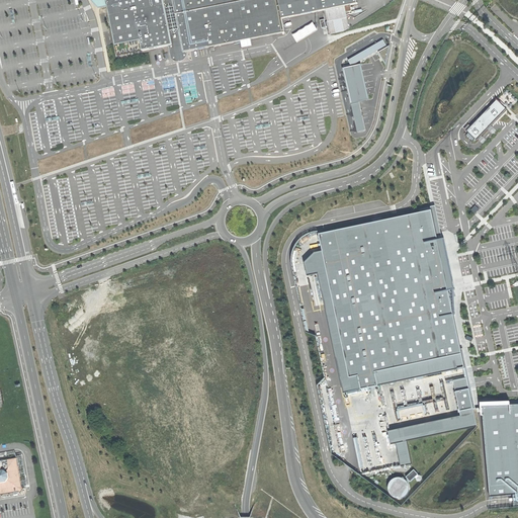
[(105,0),(107,6),(117,57),(158,49),(173,46),(174,55),(183,53),(209,48),(210,51),(214,50),(213,47),(241,40),(250,39),(284,32),(284,31),(291,29),(289,17),(327,10),(345,6),(357,4),(355,0),(105,0)]
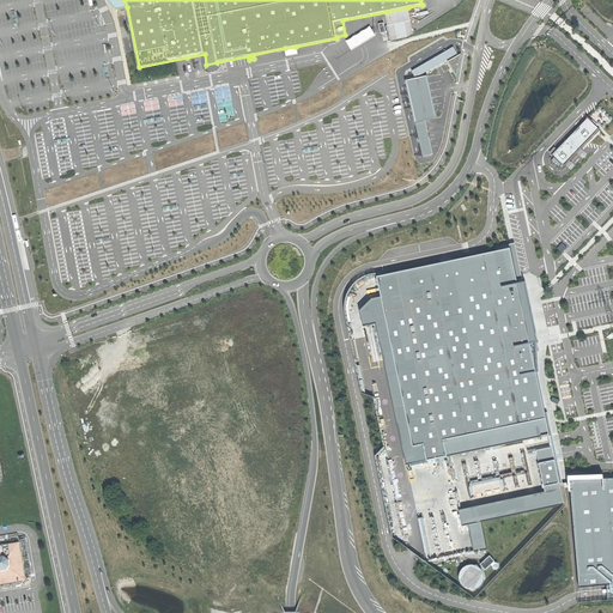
[(414,35),(408,7),(387,12),(392,40),(414,35)]
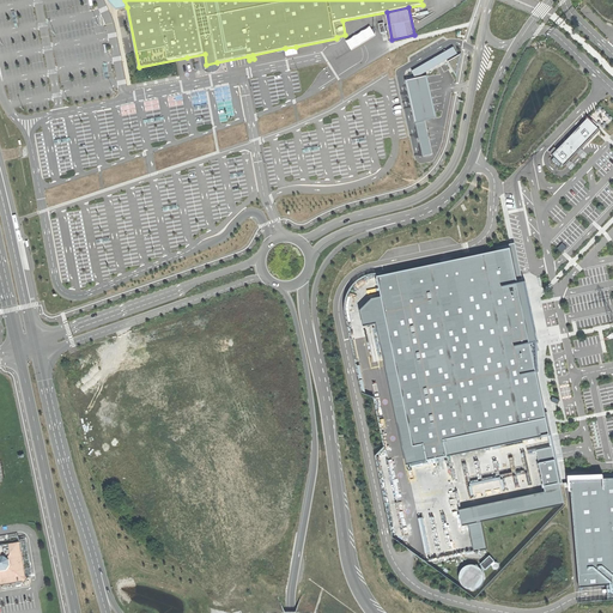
[(297,54),(296,47),(285,48),(286,56),(297,54)]
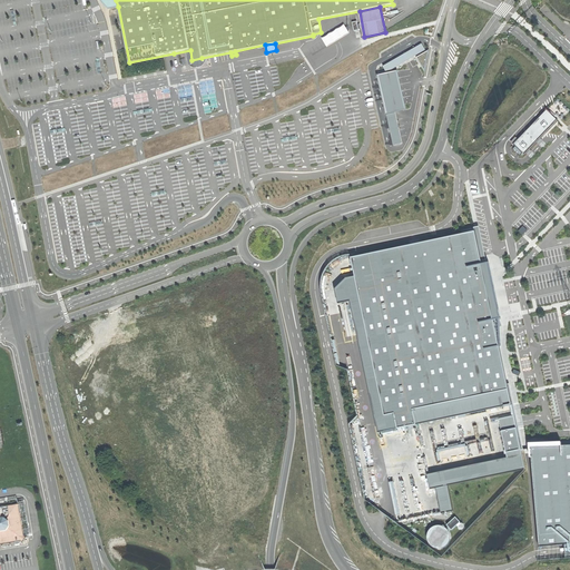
[(429,50),(425,43),(386,67),(390,74),(382,75),(396,145),(406,144),(399,112),(411,109),(402,71),(392,72),(429,50)]
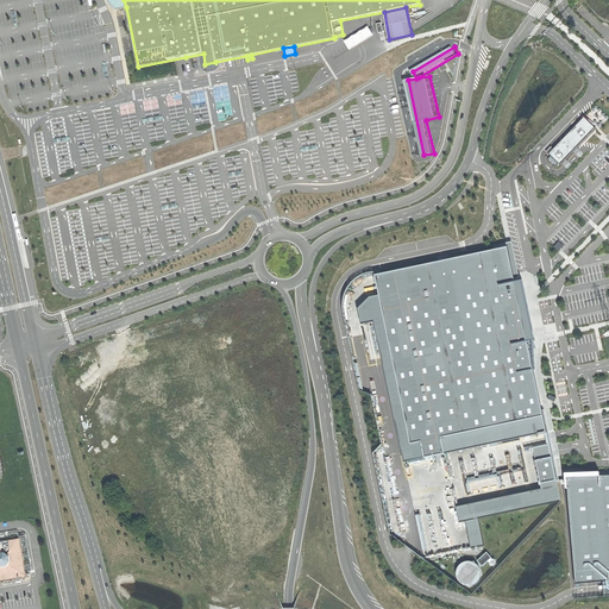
[(454,77),(459,54),(444,62),(454,77)]
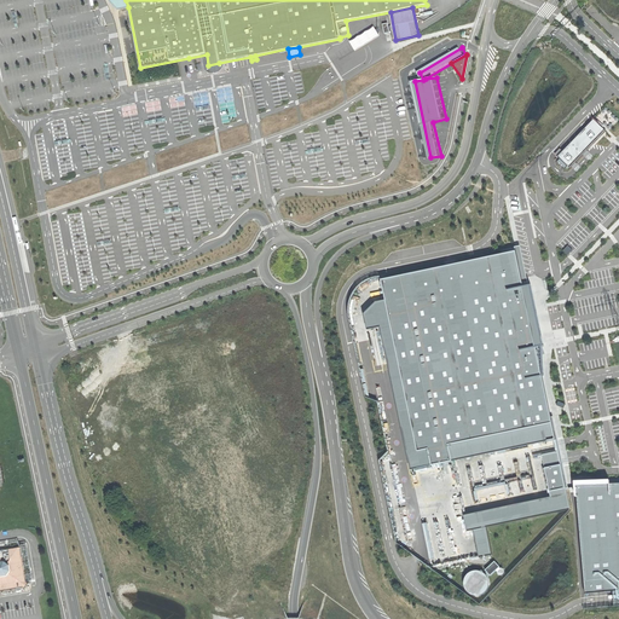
[(602,128),(594,120),(593,121),(563,152),(557,157),(560,160),(556,162),(565,169),(567,167),(570,168),(571,167),(576,162),(583,155),(586,150),(589,149),(605,131),(602,128)]
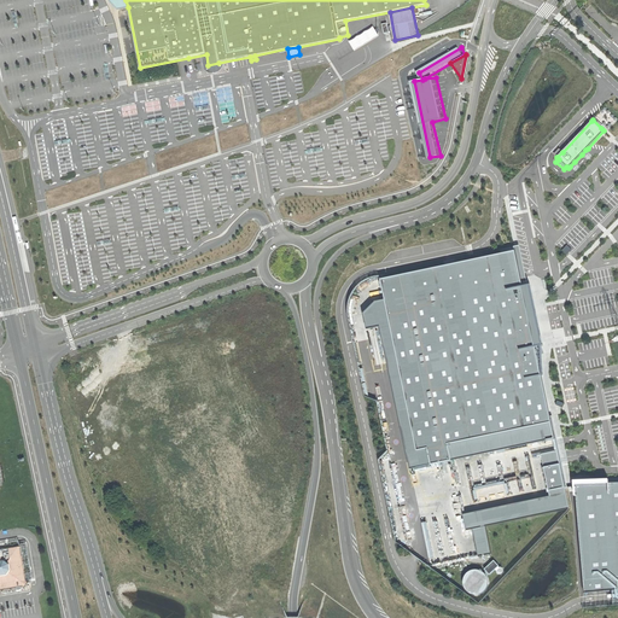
[(516,250),(522,283),(526,281),(525,277),(525,272),(518,244),(513,246),(514,251),(516,250)]
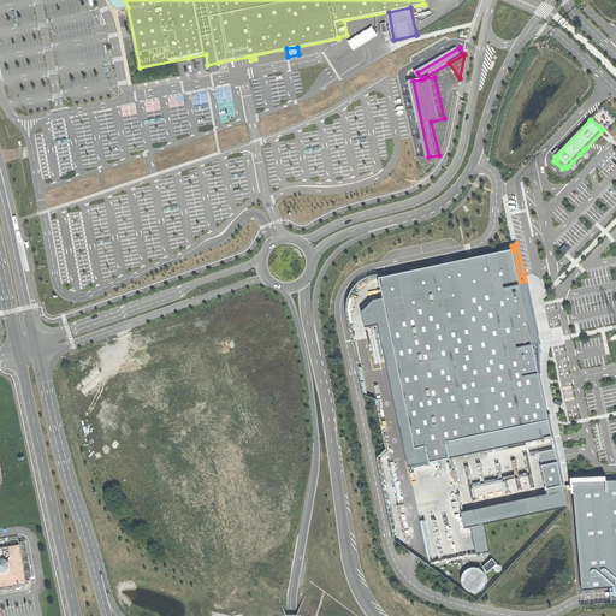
[(520,282),(514,249),(513,250),(379,278),(384,298),(416,455),(427,452),(430,463),(450,460),(446,443),(549,421),(548,415),(539,374),(535,353),(538,353),(540,353),(542,351),(532,315),(529,315),(527,315),(521,285),(520,282)]
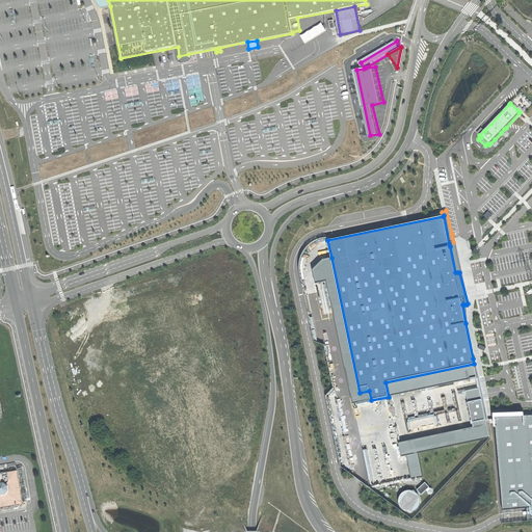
[(459,272),(468,303),(468,297),(456,245),(450,246),(455,272),(457,272),(459,272)]
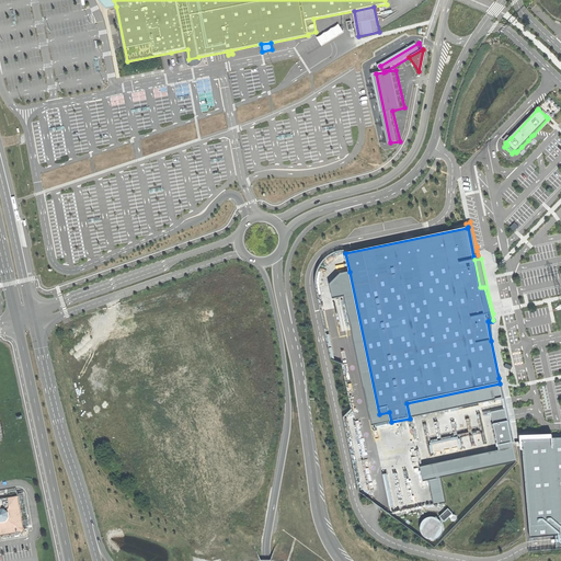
[(391,422),(389,412),(379,414),(350,272),(341,274),(330,285),(332,299),(344,297),(371,426),(391,422)]
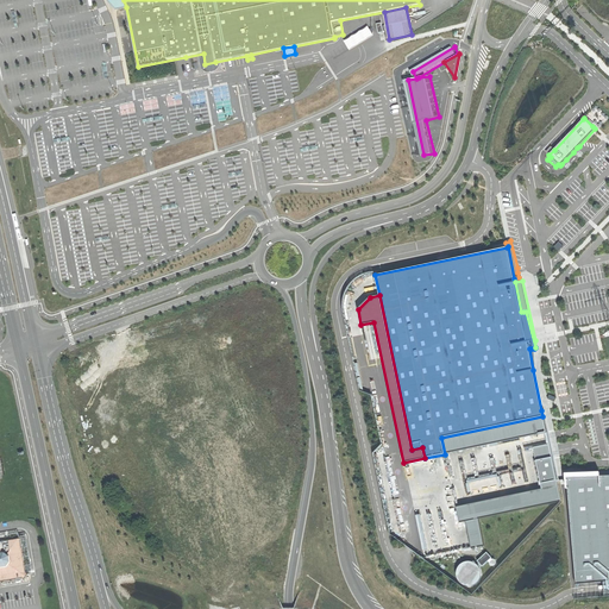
[(552,457),(557,481),(559,481),(553,451),(550,435),(548,433),(544,410),(541,410),(542,416),(546,433),(548,444),(552,457)]
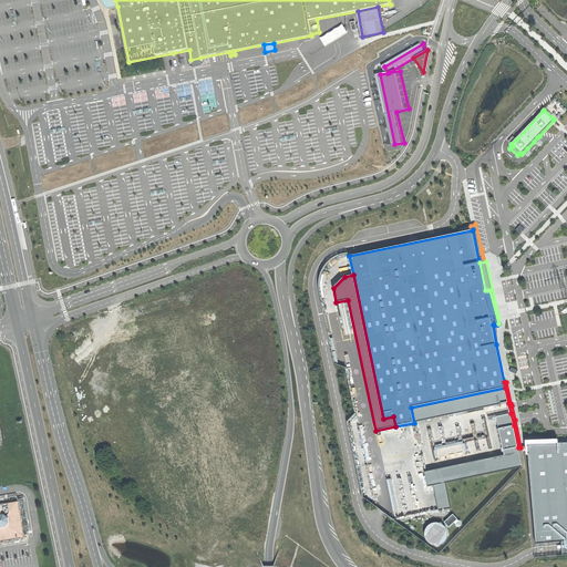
[(411,408),(414,423),(508,403),(505,388),(411,408)]
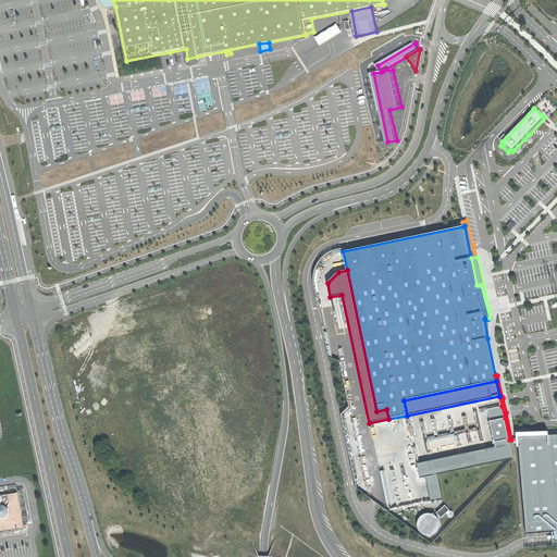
[(502,406),(487,409),(490,421),(505,418),(502,406)]
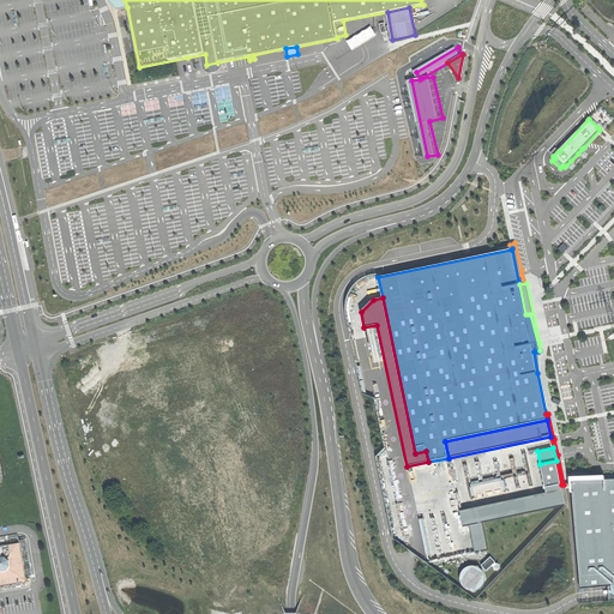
[(561,485),(557,461),(540,464),(546,488),(561,485)]
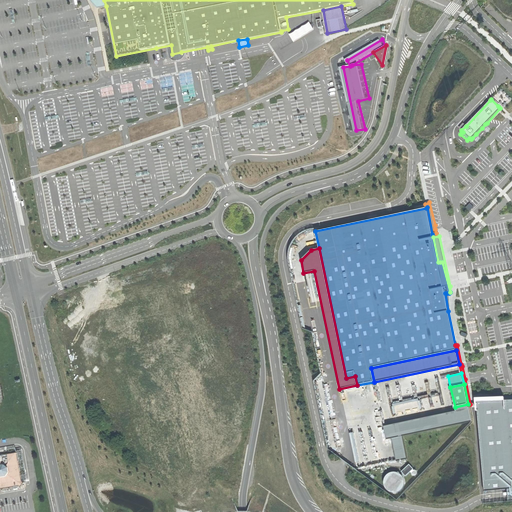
[(476,411),(477,411),(476,401),(505,400),(504,398),(475,399),(476,403),(476,411)]
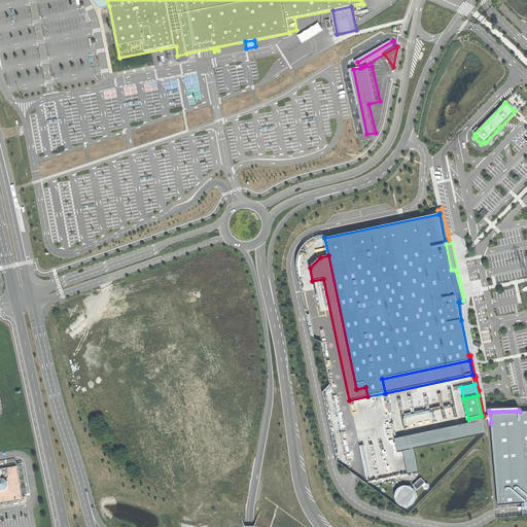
[(491,423),(498,505),(526,502),(526,411),(520,412),(490,413),(491,423)]
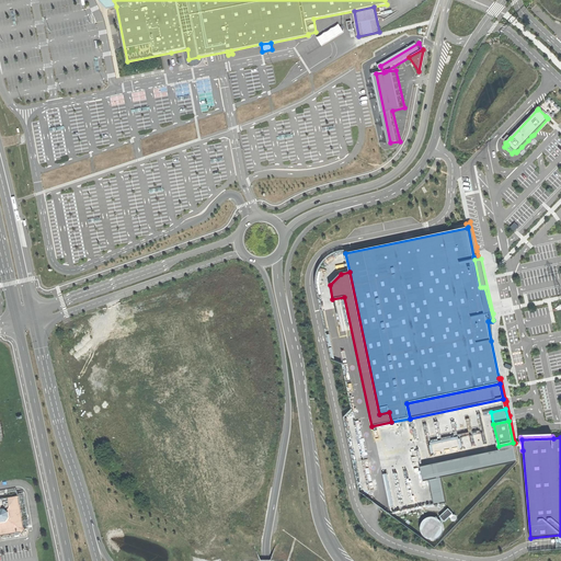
[(441,478),(517,462),(513,443),(499,446),(500,450),(420,468),(423,482),(430,481),(441,478)]
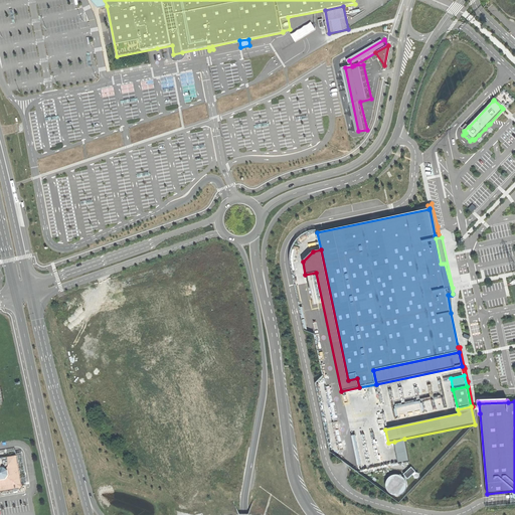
[(404,439),(394,442),(398,465),(409,462),(404,439)]
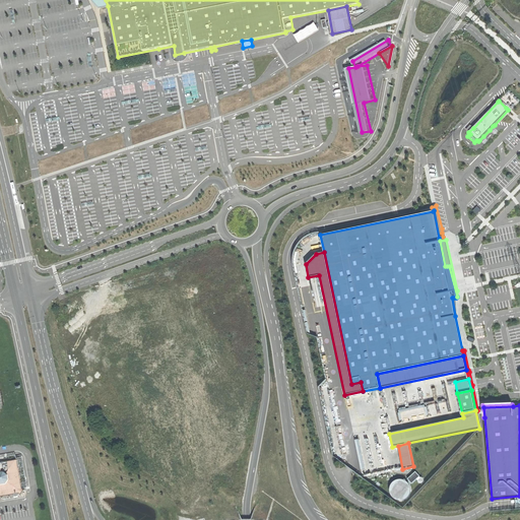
[(24,490),(23,490),(21,489),(16,460),(0,462),(0,494),(12,493),(12,494),(18,493),(20,494),(20,495),(24,490)]
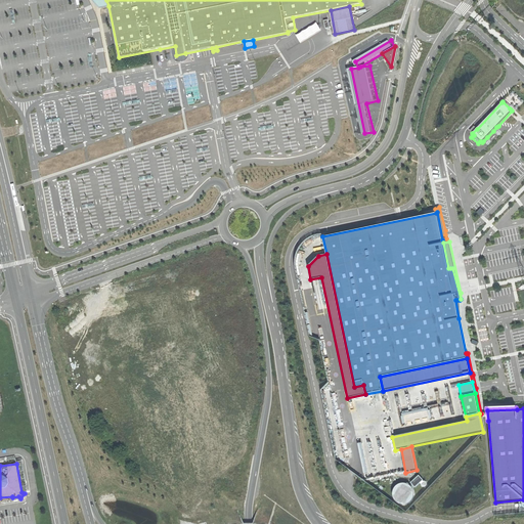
[(419,475),(410,483),(415,487),(423,480),(419,475)]
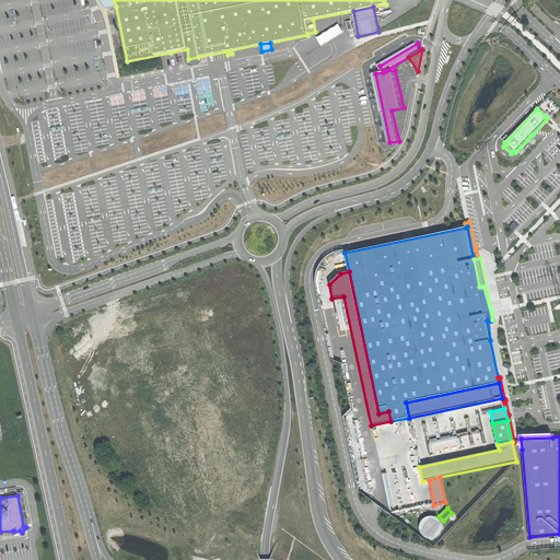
[(434,517),(430,516),(427,517),(424,518),(422,522),(420,524),(420,527),(420,531),(421,534),(423,536),(427,538),(430,539),(432,539),(435,538),(439,536),(441,534),(442,531),(442,527),(441,523),(439,520),(434,517)]
